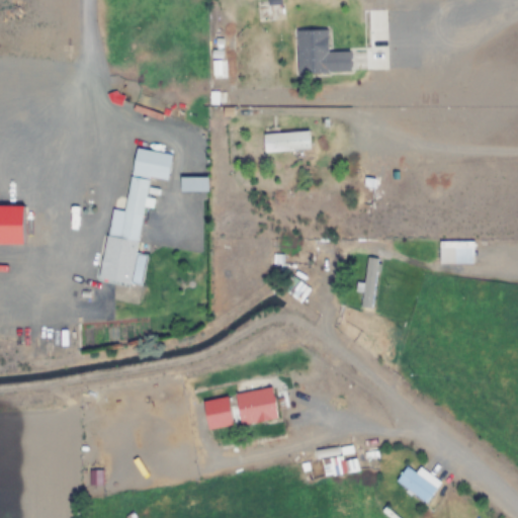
[(295,29),(296,73),(350,72),(350,52),(328,52),(328,29),(295,29)]
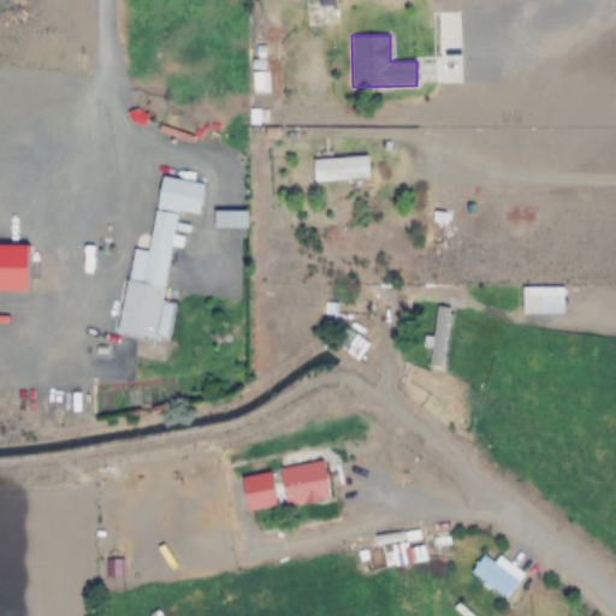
[(368,179),(367,155),(312,159),(313,183),(368,179)]
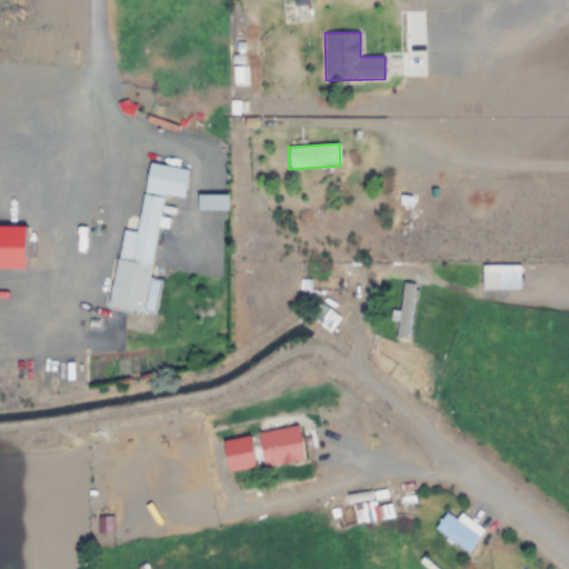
[(188,170),(147,162),(136,230),(121,228),(108,307),(155,316),(161,280),(149,278),(163,196),(183,199),(188,170)]
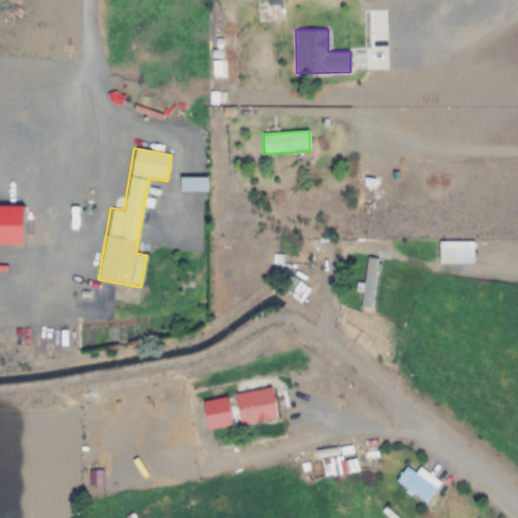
[(206,192),(206,178),(180,178),(180,192),(206,192)]
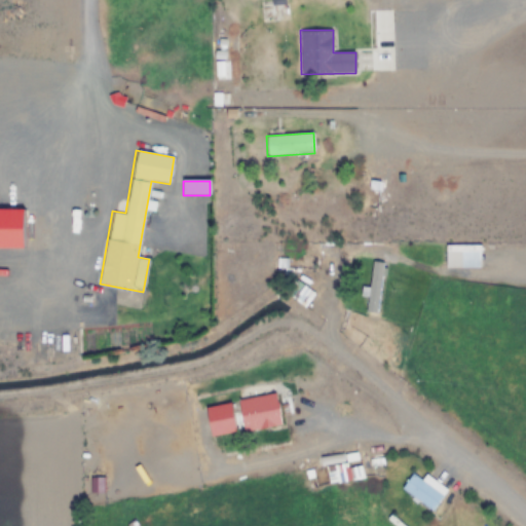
[(0,209),(0,248),(24,249),(24,209),(0,209)]
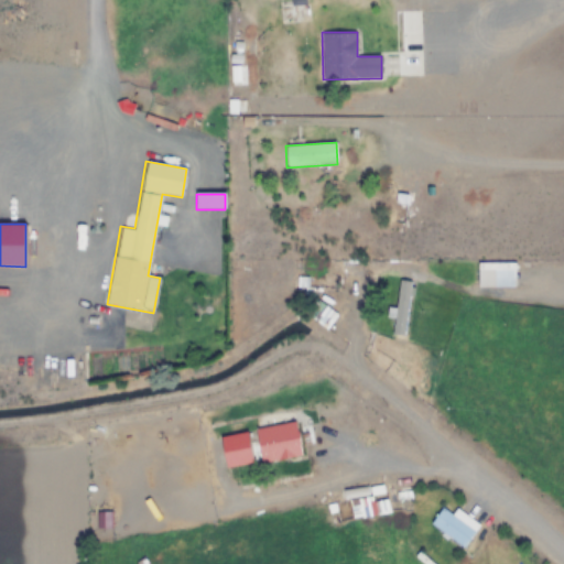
[(514,286),(514,261),(478,261),(478,286),(514,286)]
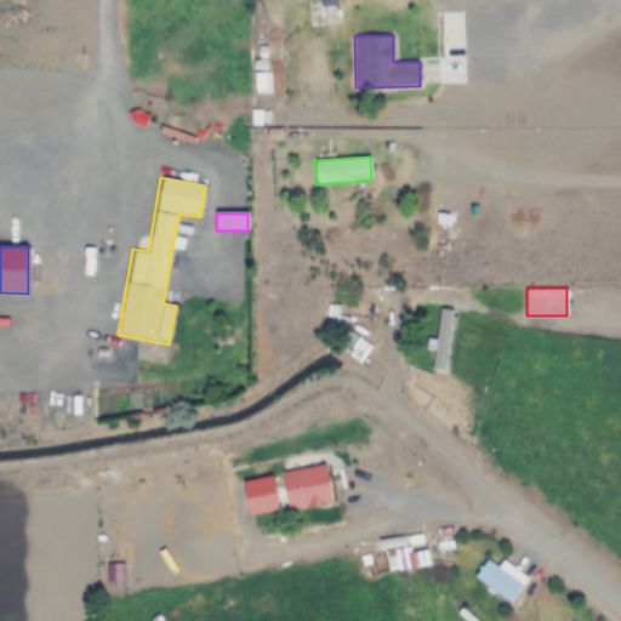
[(453,308),(434,308),(433,368),(450,369),(453,308)]
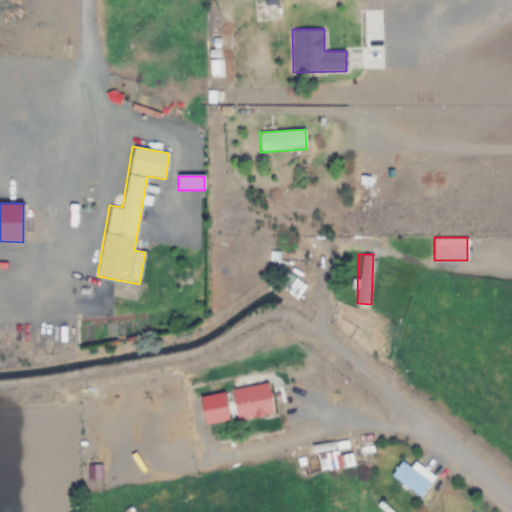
[(274,415),(269,384),(231,390),(236,421),(274,415)]
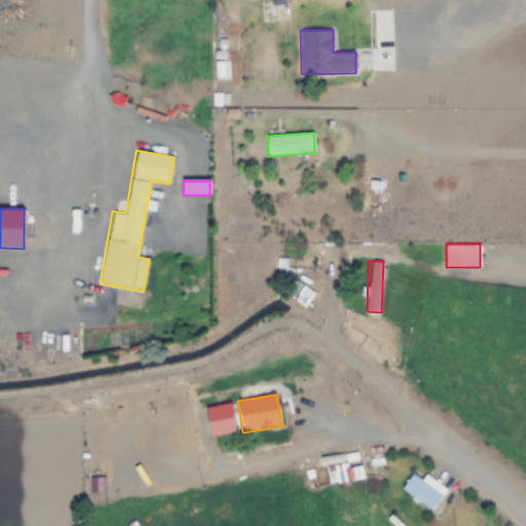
[(329,487),(365,479),(362,465),(326,473),(329,487)]
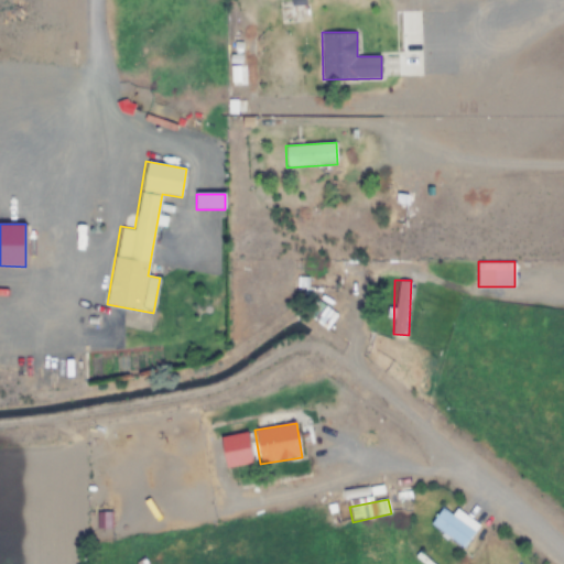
[(456,509),(452,514),(442,508),(430,525),(464,549),(480,525),(456,509)]
